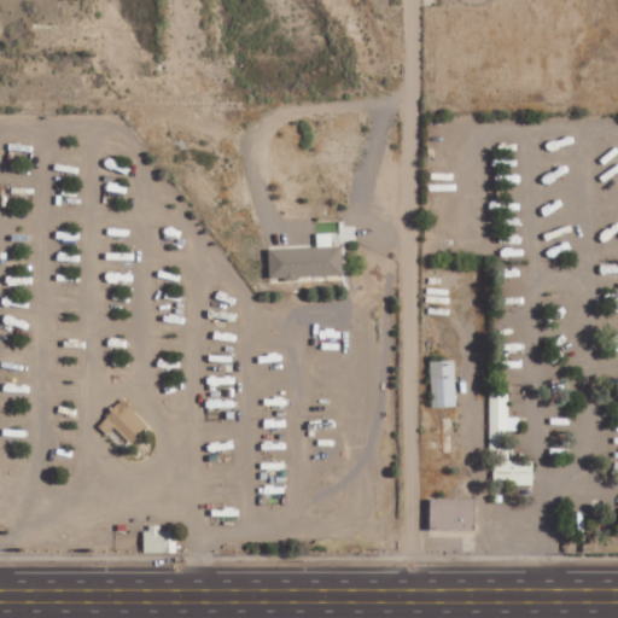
[(269,246),(270,278),(344,277),(344,246),(333,246),(333,233),(319,233),(319,246),(269,246)]
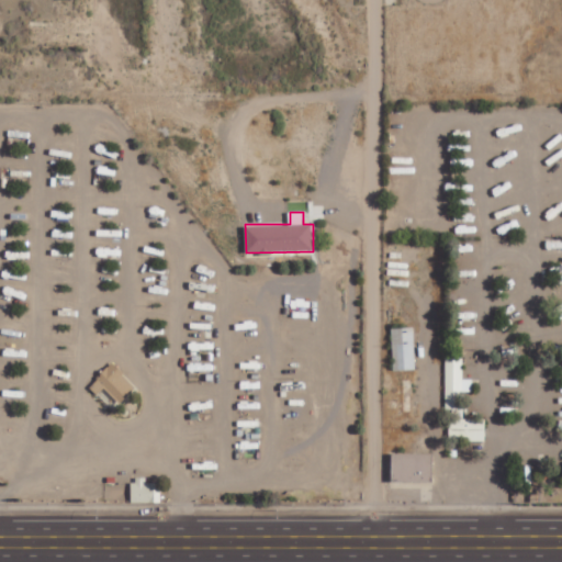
[(394,371),(416,370),(414,327),(392,328),(394,371)]
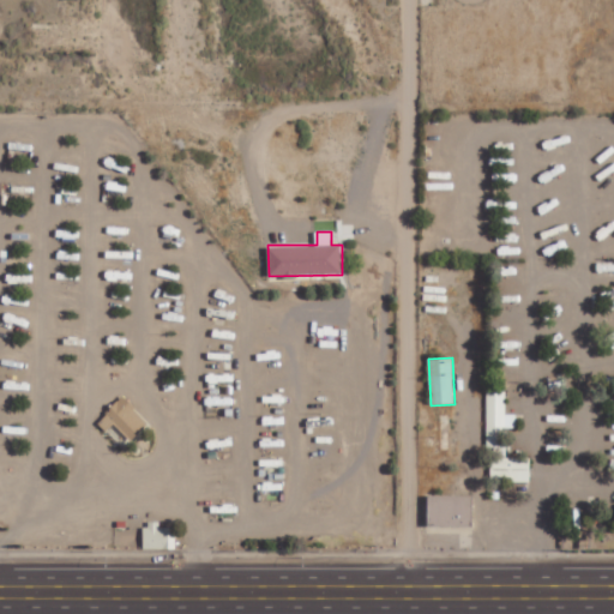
[(487,447),(492,447),(492,477),(516,477),(516,482),(530,482),(530,459),(505,459),(505,428),(517,428),(517,414),(505,414),(505,390),(487,390),(487,447)]
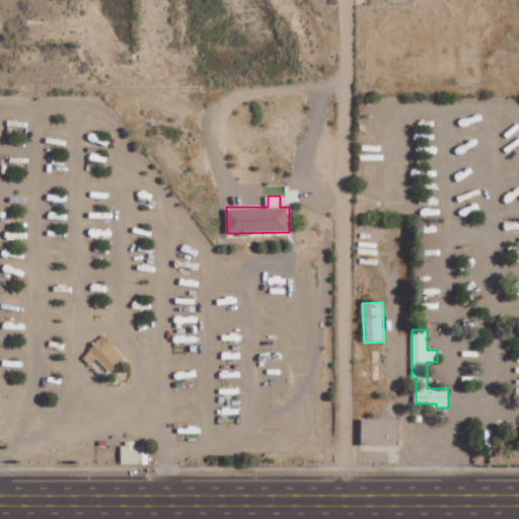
[(95,357),(112,372),(127,356),(104,335),(83,358),(89,364),(95,357)]
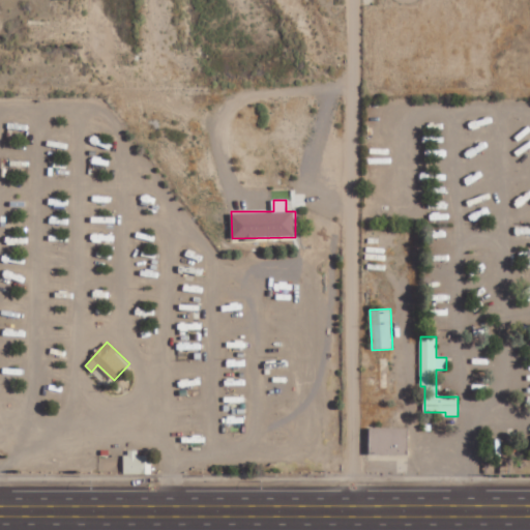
[(409,454),(409,428),(371,429),(372,454),(409,454)]
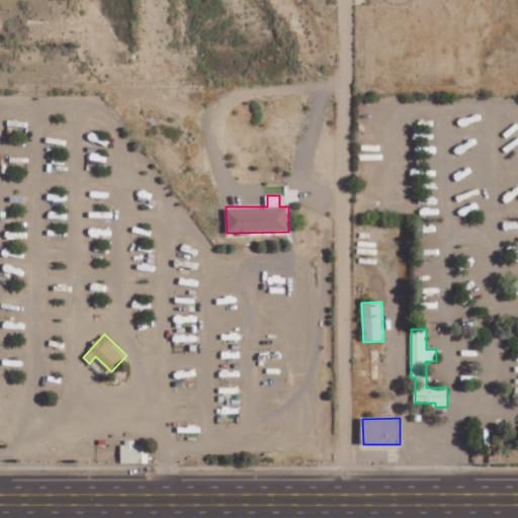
[(122,462),(148,463),(148,445),(136,445),(136,439),(122,439),(122,462)]
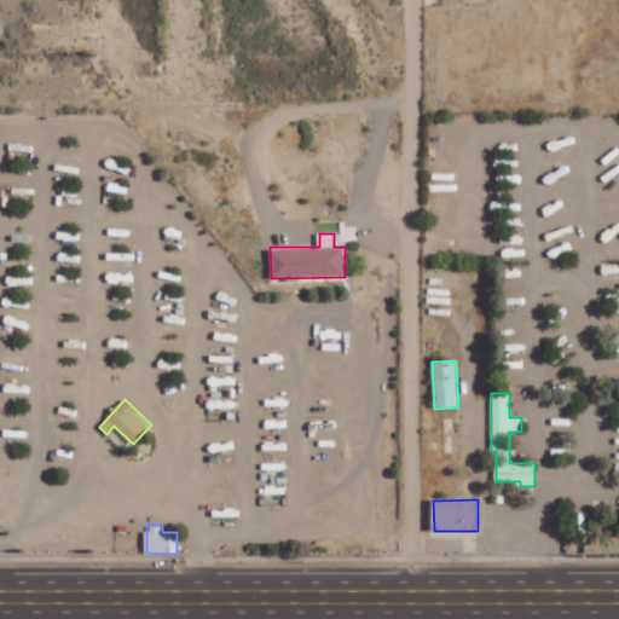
All buildings are outlined.
